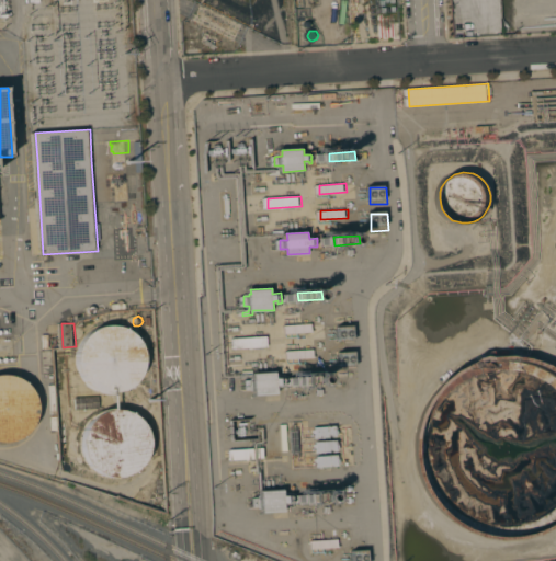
[(316,332),(288,333),(288,325),(315,323),(316,332)]
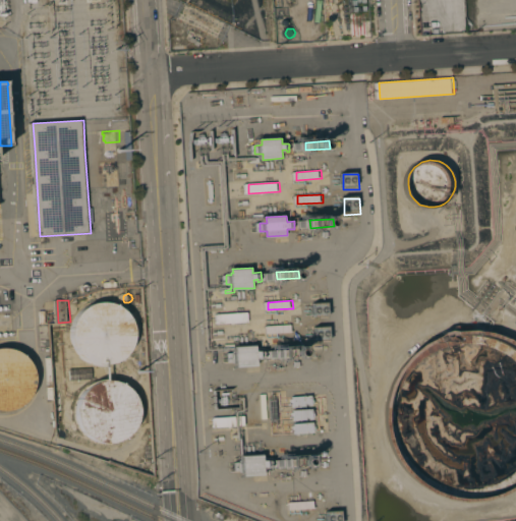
[(95,304),(100,303),(105,302),(110,302),(115,303),(120,305),(124,307),(128,310),(132,315),(135,321),(137,326),(138,332),(137,337),(137,342),(135,346),(132,352),(128,356),(125,358),(121,361),(117,363),(112,364),(107,364),(101,364),(96,362),(92,360),(88,358),(84,355),(80,349),(78,345),(76,340),(75,335),(75,329),(77,323),(79,320),(82,314),(87,310),(90,307),(95,304)]
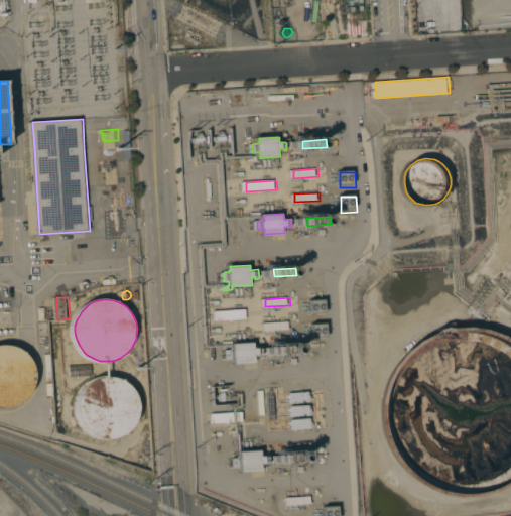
[(311,317),(328,316),(327,301),(310,301),(311,317)]
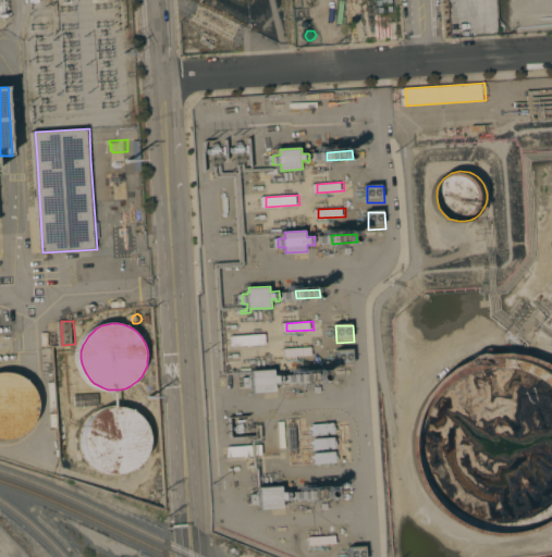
[(269,344),(235,346),(235,335),(268,334),(269,344)]
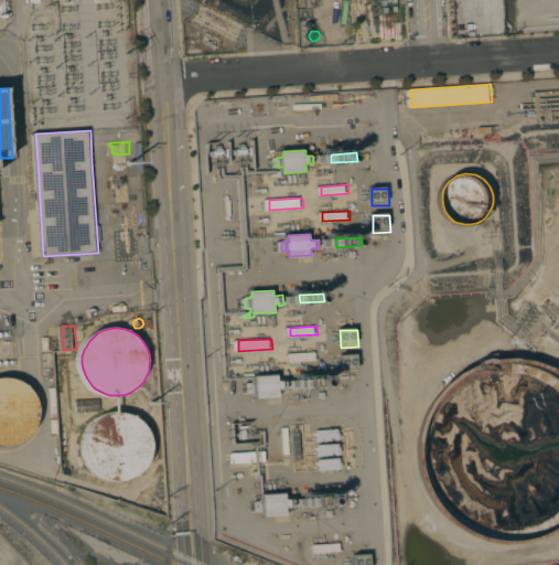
[(319,360),(292,362),(291,353),(319,351),(319,360)]
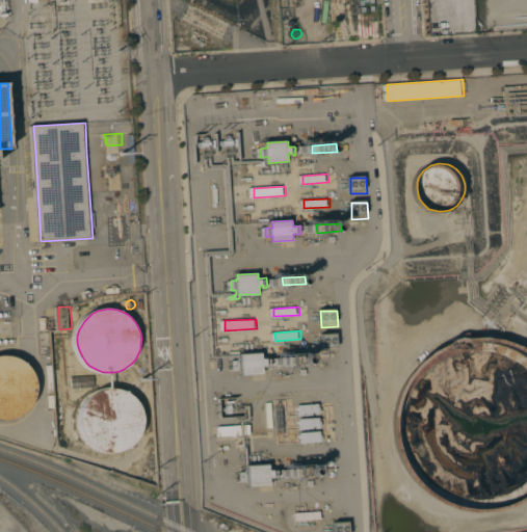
[(322,352),(339,351),(339,336),(322,336),(322,352)]
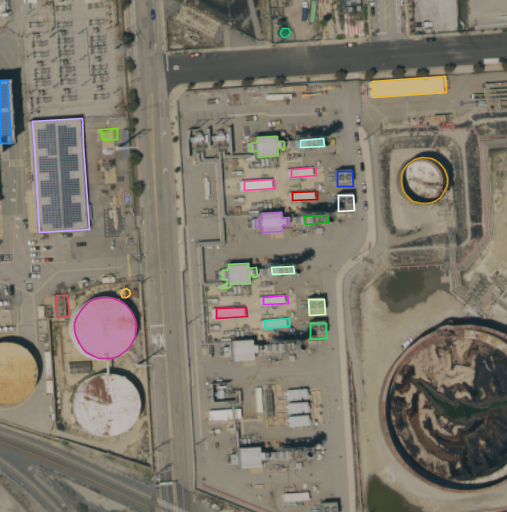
[(232,347),(231,340),(253,339),(254,344),(261,344),(262,352),(258,353),(258,351),(254,352),(255,360),(235,361),(234,357),(232,357),(232,356),(227,356),(227,347),(232,347)]
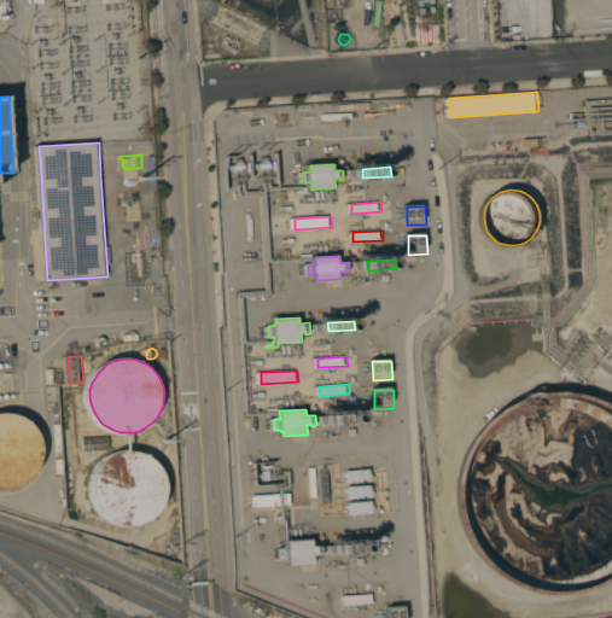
[(333,414),(359,412),(360,423),(334,424),(333,414)]
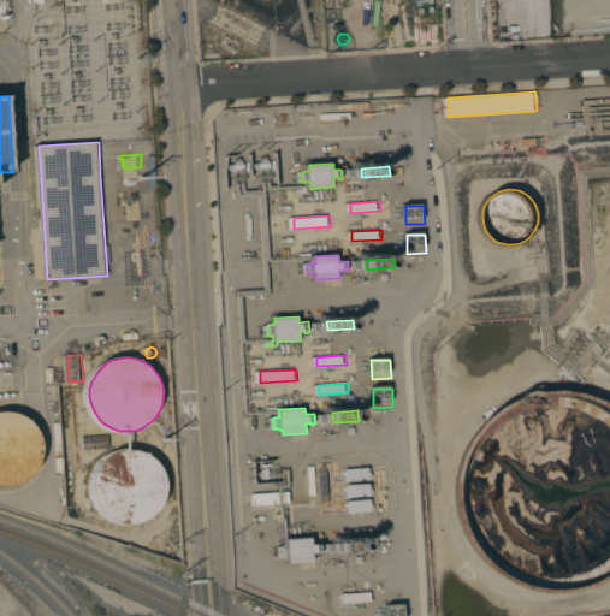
[(0,412),(4,412),(9,412),(16,413),(21,414),(27,418),(31,421),(36,426),(40,431),(42,437),(43,444),(43,450),(43,455),(42,460),(40,467),(37,471),(33,475),(29,479),(24,481),(18,484),(12,485),(6,485),(1,485),(0,484),(0,412)]
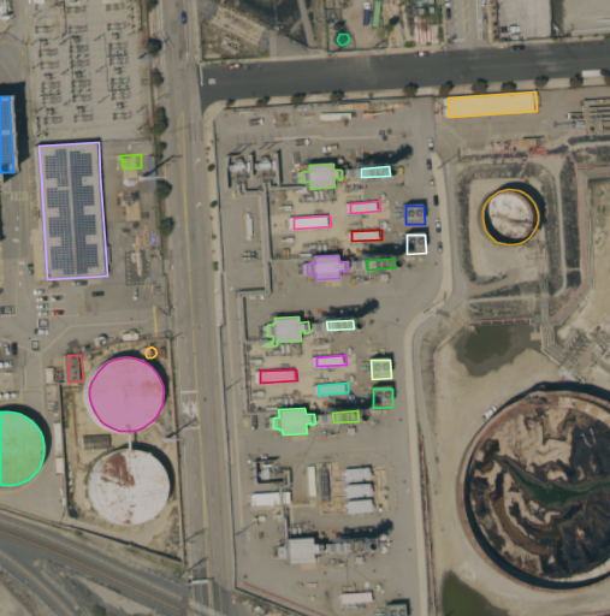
[(118,452),(124,450),(131,450),(138,450),(144,451),(149,454),(154,456),(158,460),(161,463),(164,468),(167,474),(169,479),(170,486),(170,490),(169,496),(167,501),(164,505),(161,510),(155,516),(152,519),(144,521),(137,523),(132,523),(126,523),(122,522),(117,520),(113,517),(108,514),(105,511),(101,507),(99,501),(96,495),(95,489),(95,483),(96,478),(98,472),(104,465),(106,461),(110,457),(112,455),(118,452)]
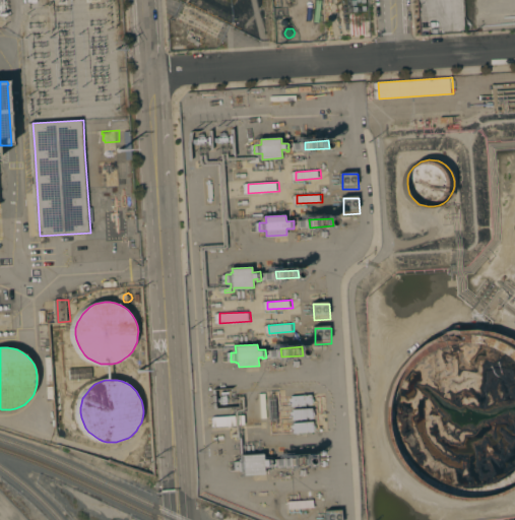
[(314,395),(314,396),(316,396),(317,403),(315,403),(315,405),(296,406),(296,402),(294,402),(294,397),(295,397),(295,396),(314,395)]
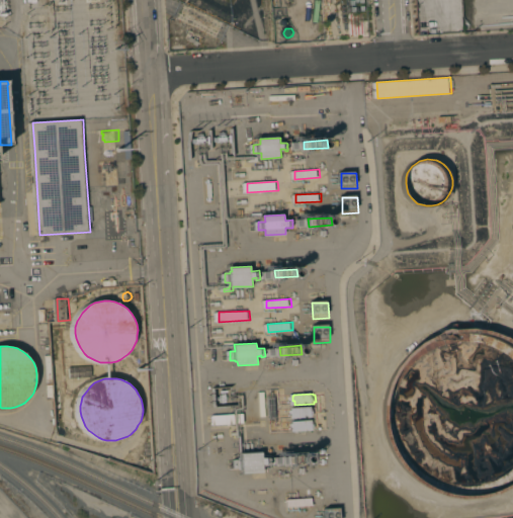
[(314,408),(316,408),(317,415),(314,415),(314,417),(295,418),(295,414),(293,414),(292,410),(294,409),(294,408),(314,407),(314,408)]
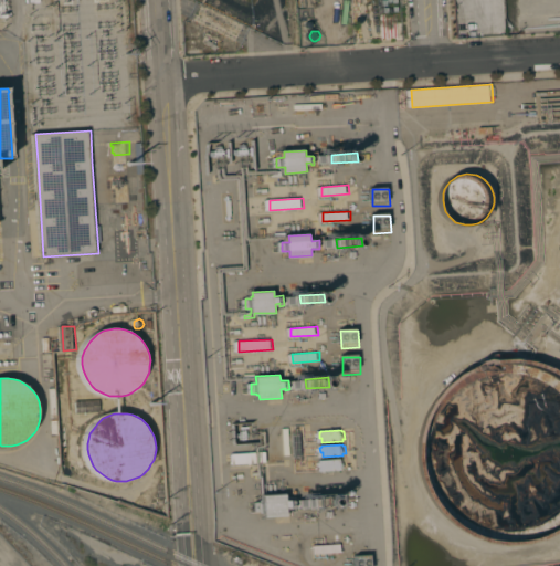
[(268,451),(270,462),(235,464),(234,453),(268,451)]
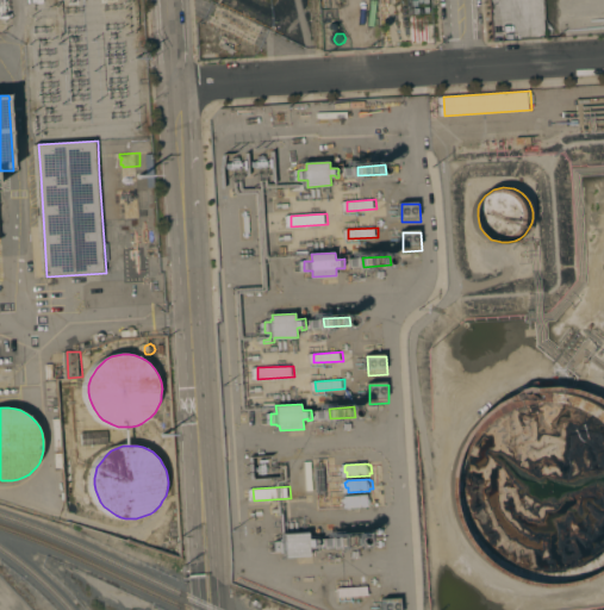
[(349,503),(347,503),(346,498),(348,498),(348,496),(371,495),(371,496),(373,496),(373,504),(371,504),(371,506),(349,509),(349,503)]
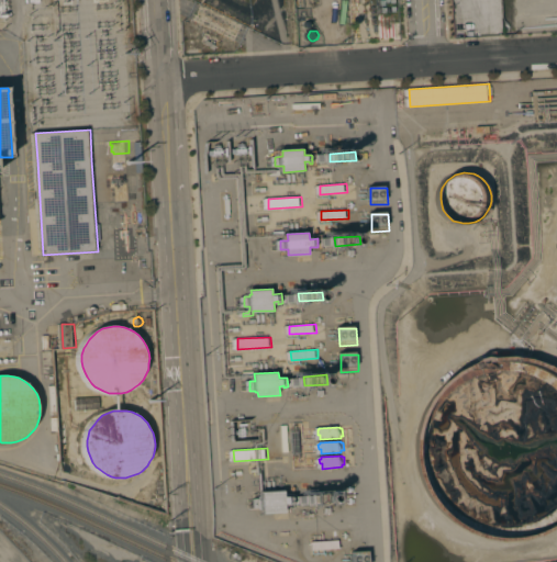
[(286,491),(286,496),(293,496),(294,496),(294,497),(294,498),(294,499),(296,502),(296,503),(294,504),(293,505),(292,505),(291,504),(290,504),(287,504),(287,513),(266,514),(265,507),(257,508),(256,498),(265,498),(264,492),(286,491)]
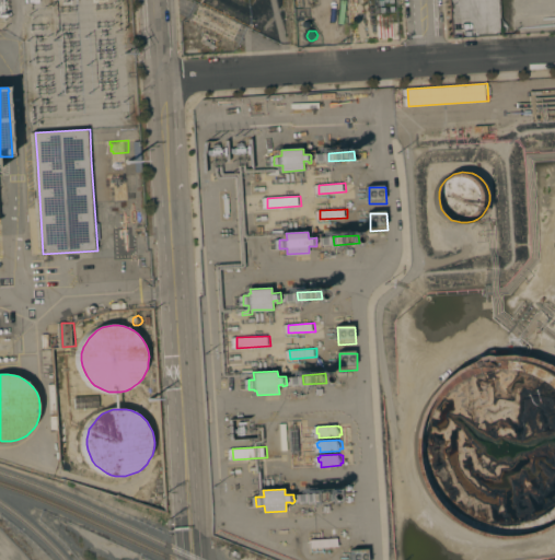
[(310,493),(334,491),(335,500),(310,502),(310,493)]
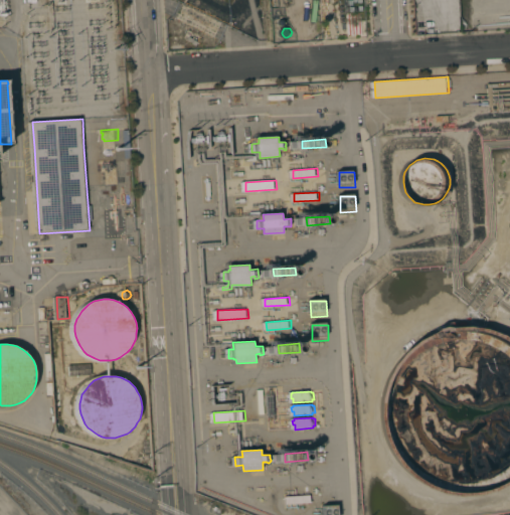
[(313,495),(314,502),(289,504),(289,496),(313,495)]
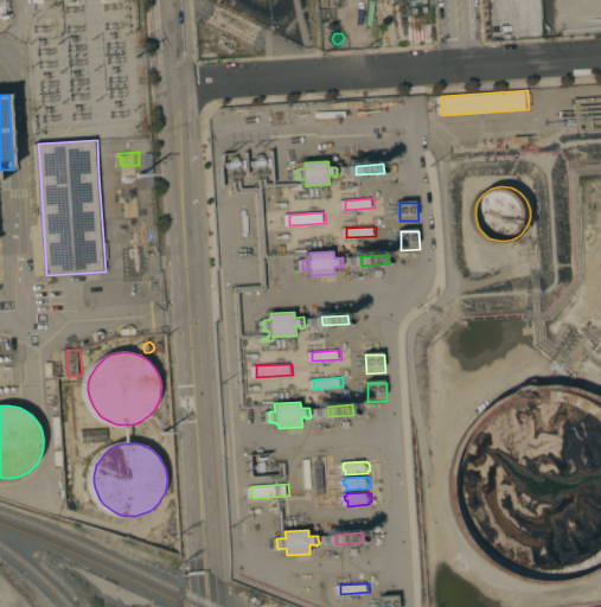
[(381,606),(400,606),(400,593),(381,593),(381,606)]
